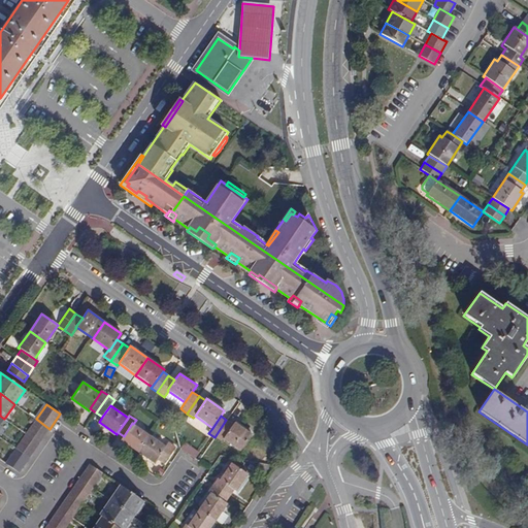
[(36,419),(26,434),(39,443),(50,429),(36,419)]
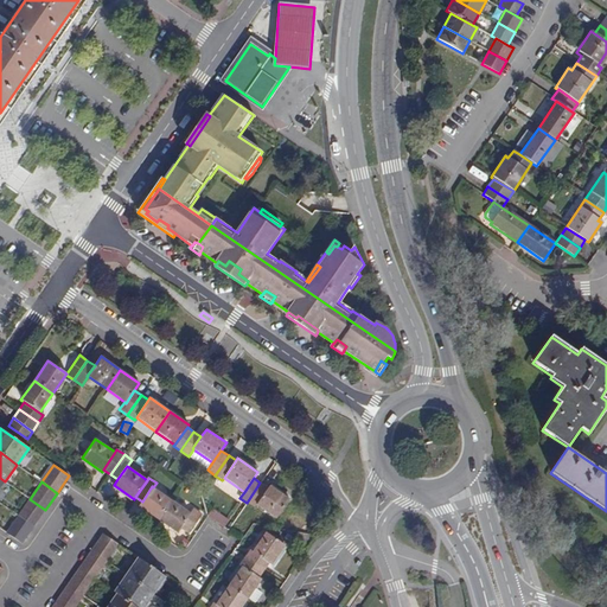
[(254,508),(256,504),(267,487),(260,483),(247,503),(254,508)]
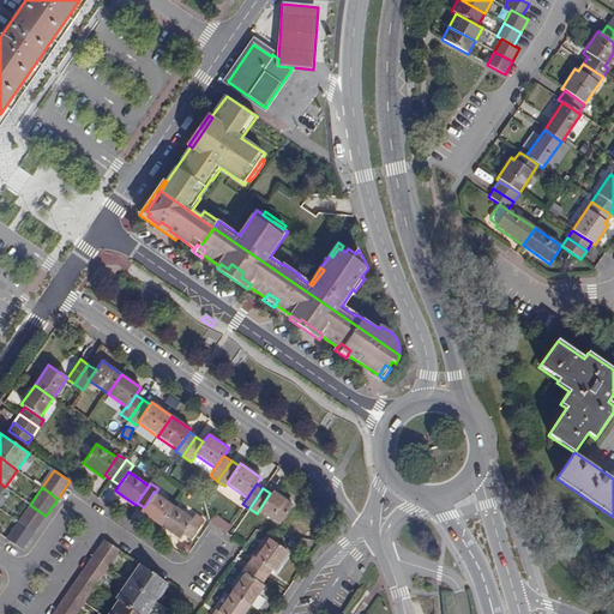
[(272,491),(270,493),(259,510),(280,524),(293,505),(272,491)]
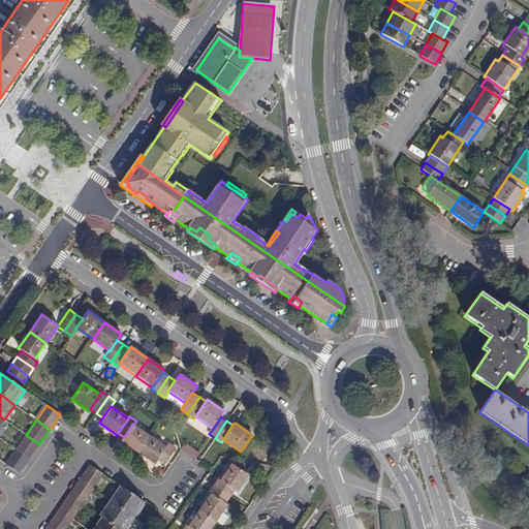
[(121,441),(138,453),(150,436),(133,425),(132,424),(124,437),(121,441)]
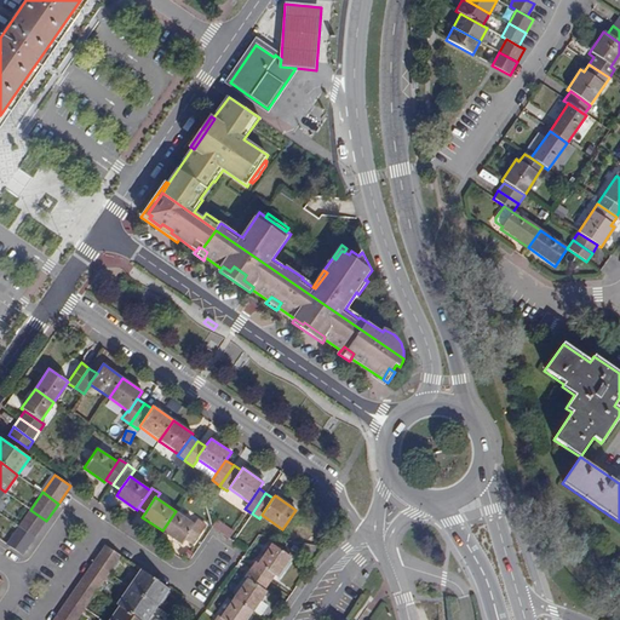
[(30,510),(18,527),(35,538),(46,521),(30,510)]
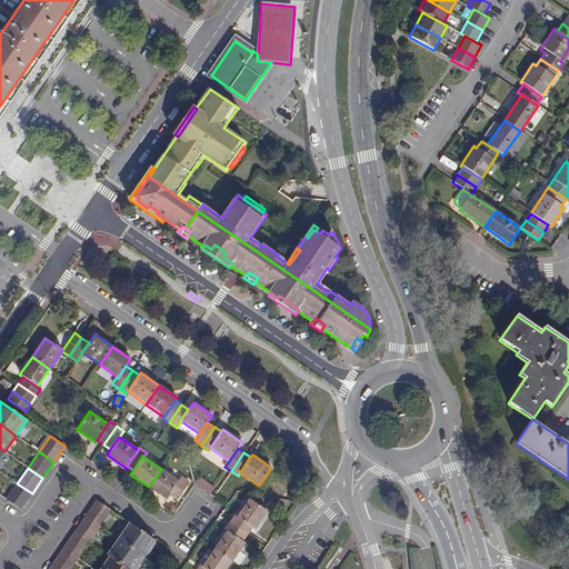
[(178,480),(161,469),(149,487),(166,499),(169,495),(178,480)]
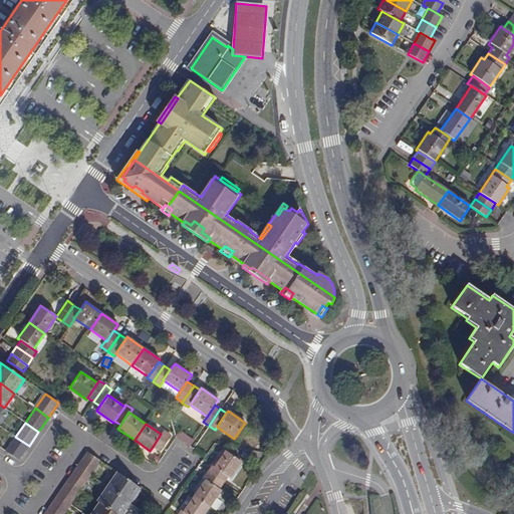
[(180,430),(176,436),(191,446),(195,440),(180,430)]
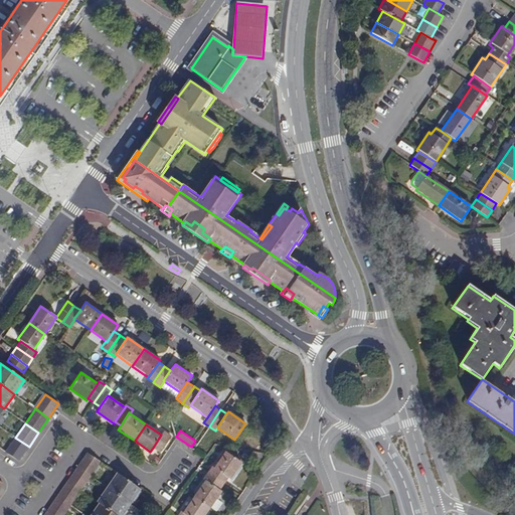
[(161,435),(153,448),(159,452),(170,436),(164,432),(161,435)]
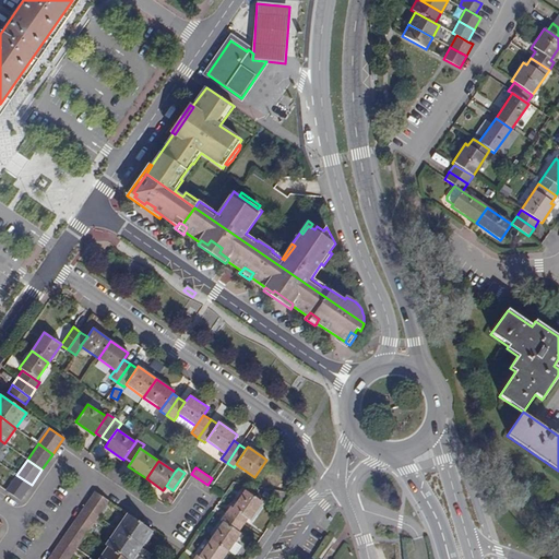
[(16,475),(6,490),(21,501),(32,485),(16,475)]
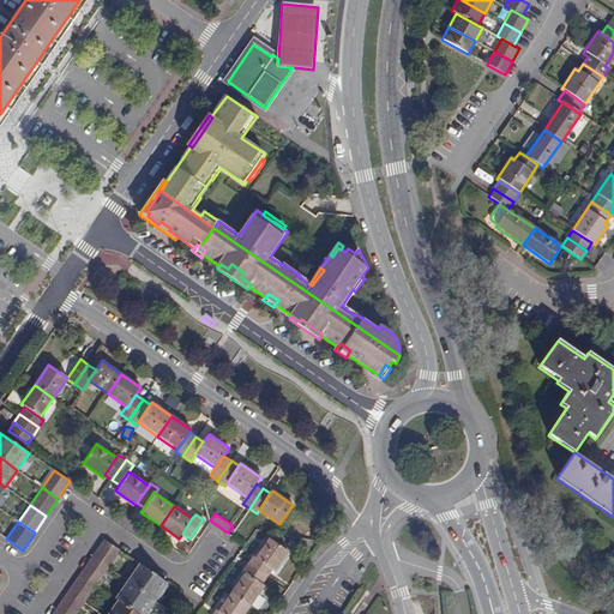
[(269,539),(254,558),(271,570),(274,571),(288,552),(269,539)]
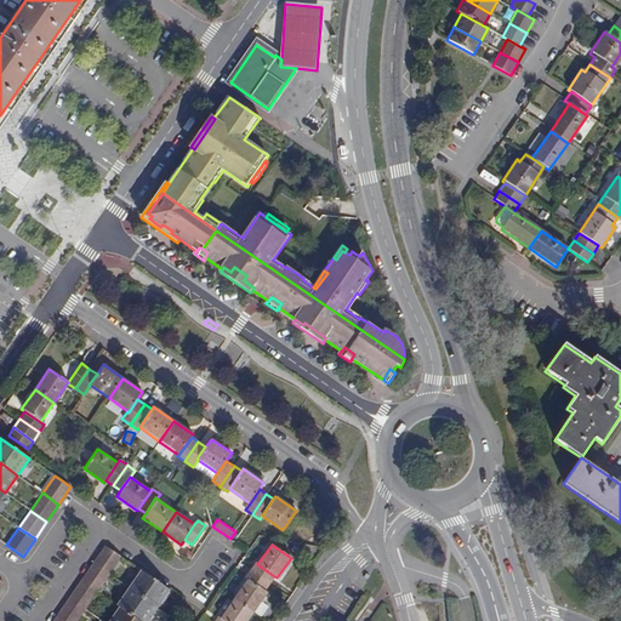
[(109,574),(121,557),(106,546),(93,563),(109,574)]
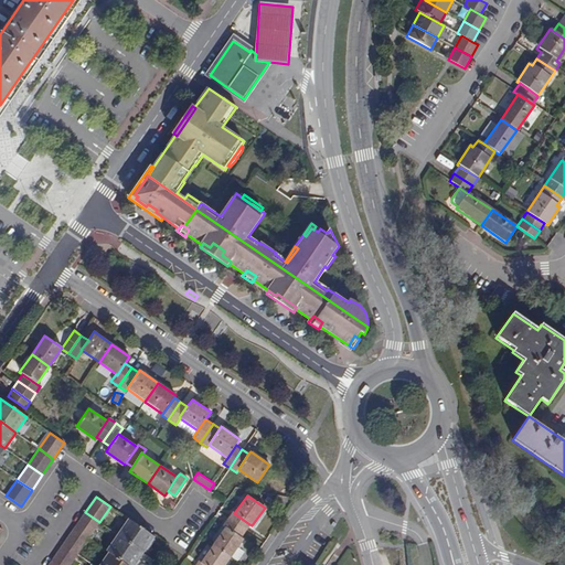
[(88,539),(99,522),(85,512),(74,528),(88,539)]
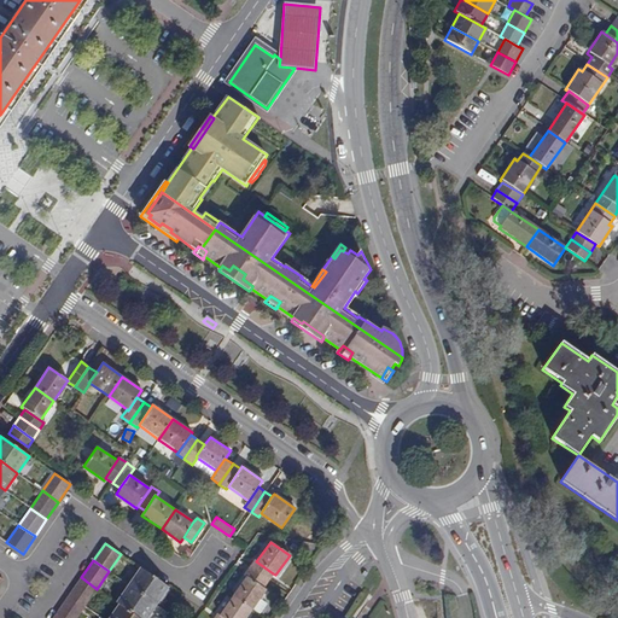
[(256,561),(254,560),(249,567),(268,581),(273,573),(256,561)]
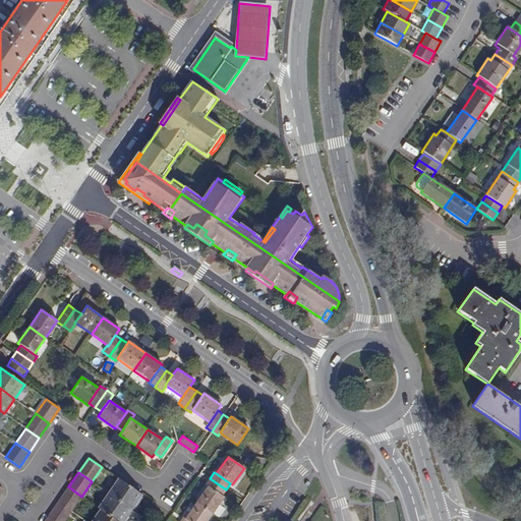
[(118,478),(108,493),(131,509),(141,494),(118,478)]
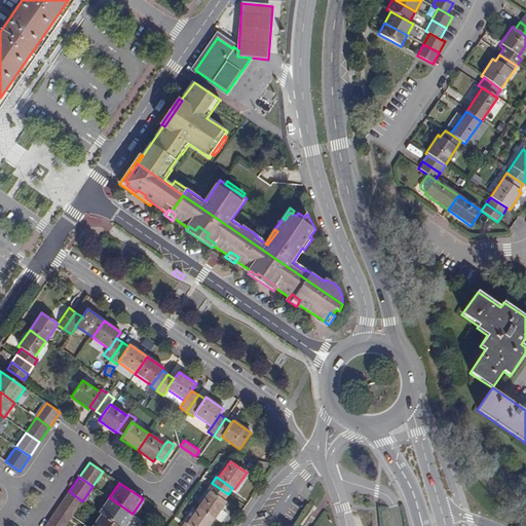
[(208,489),(210,490),(223,500),(228,494),(212,483),(208,489)]
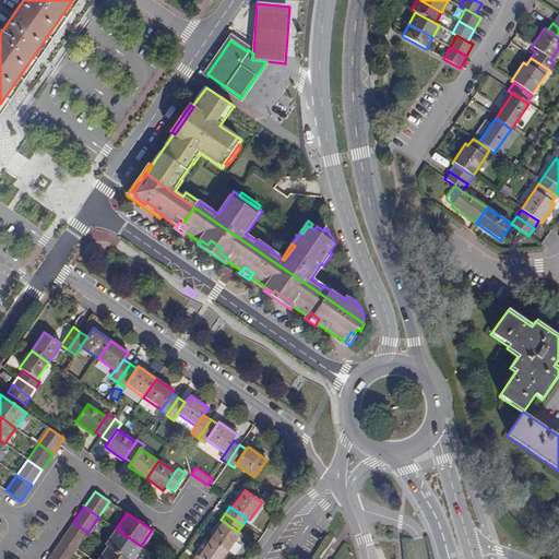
[(240,534),(237,532),(223,521),(211,539),(228,551),(240,534)]
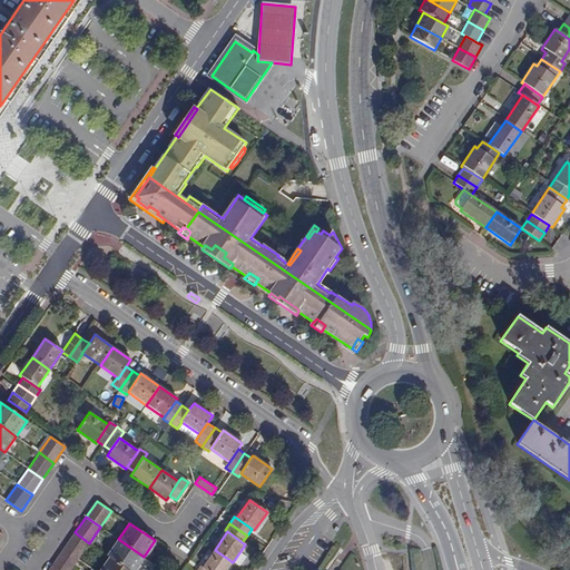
[(78,559),(89,543),(75,532),(64,549),(78,559)]
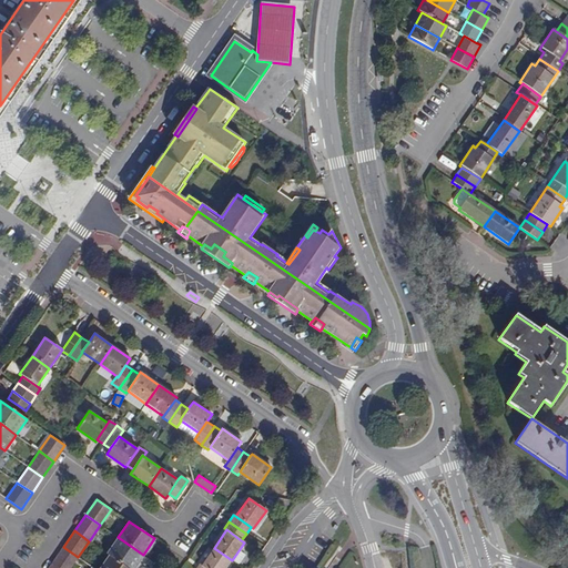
[(128,567),(133,567),(143,555),(118,537),(107,554),(109,555),(128,567)]
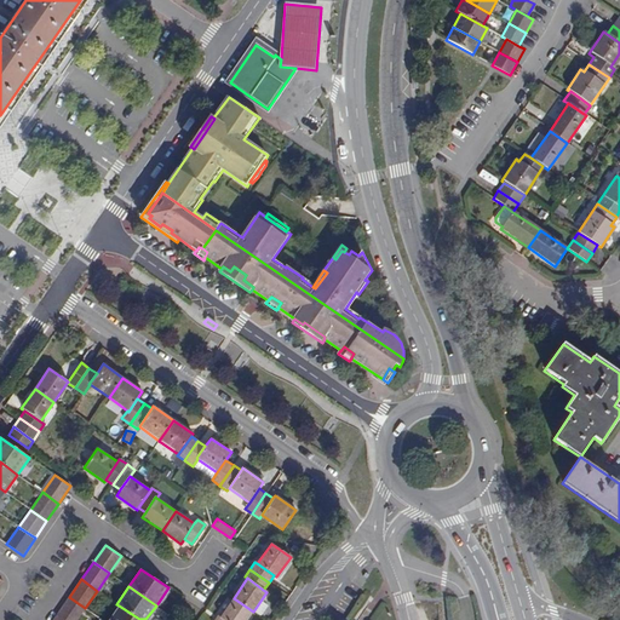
[(64,619),(76,619),(85,608),(69,597),(57,614),(64,619)]
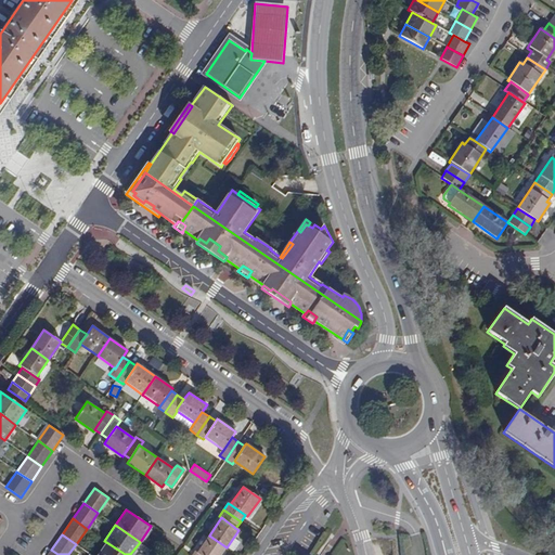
[(220,554),(227,547),(209,536),(196,553),(198,554),(220,554)]
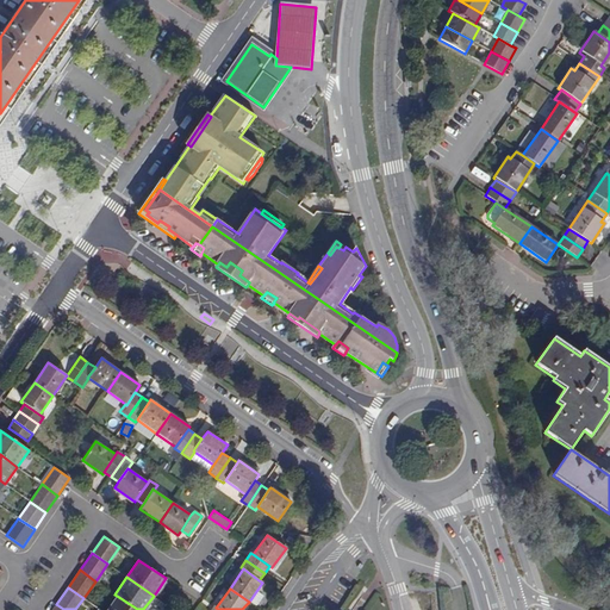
[(137,609),(117,596),(106,609),(137,609)]
